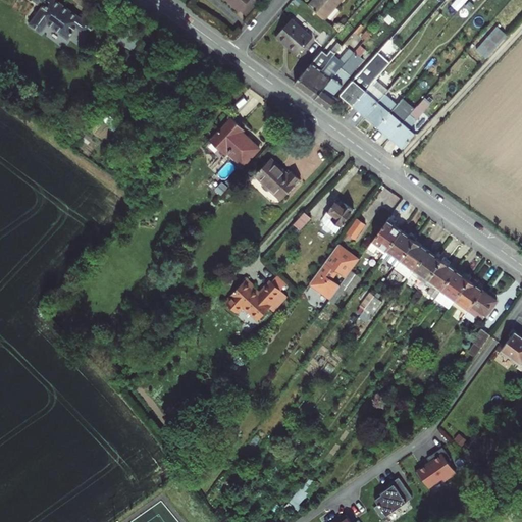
[(55,0),(34,0),(39,3),(40,0),(45,4),(30,23),(42,33),(47,24),(68,39),(76,28),(88,36),(97,22),(86,14),(83,19),(55,0)]
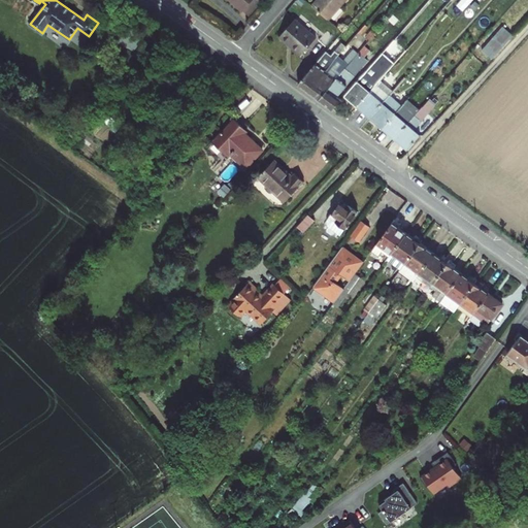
[(230,0),(243,11),(253,0),(230,0)]
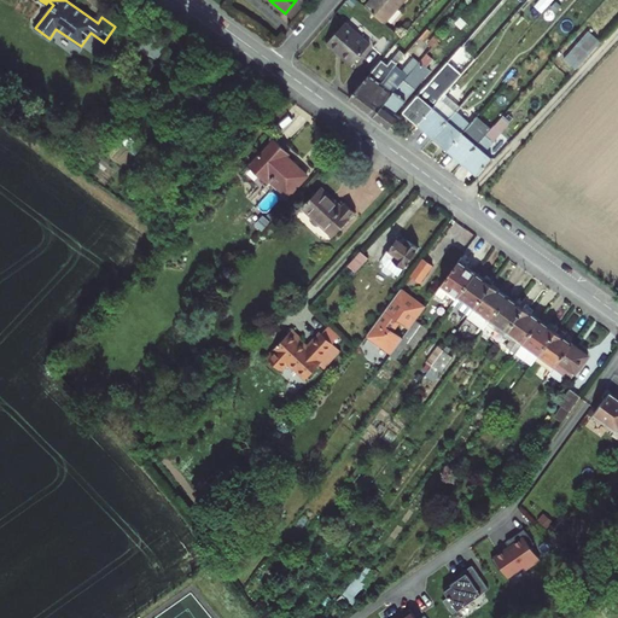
[(309,3),(307,0),(296,0),(285,13),(293,21),(309,3)]
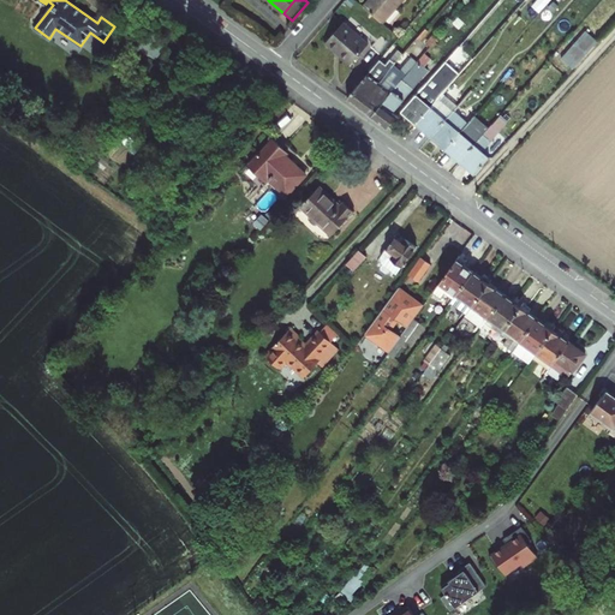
[(383,23),(404,0),(371,0),(365,7),(383,23)]
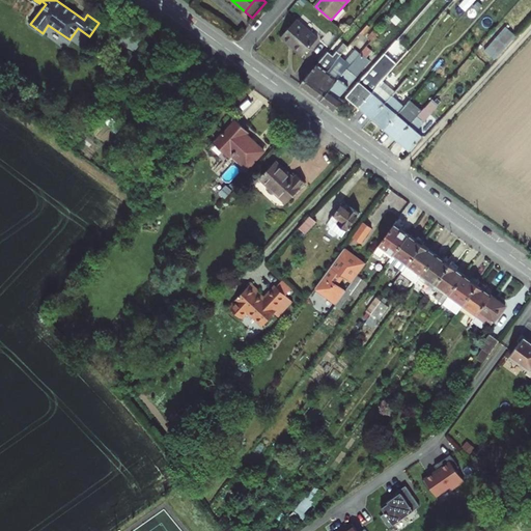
[(281,37),(289,45),(291,42),(305,54),(318,38),(297,20),(281,37)]
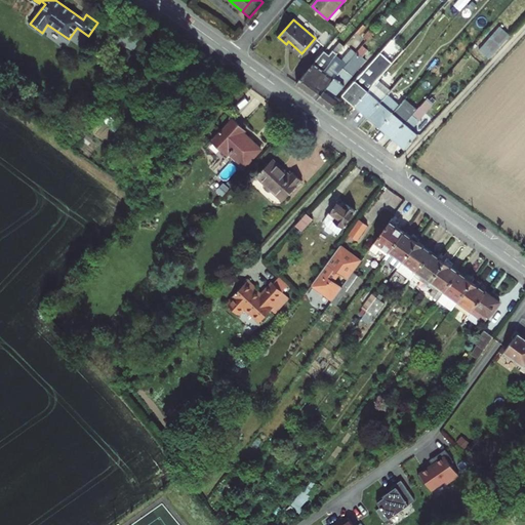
[(496,28),(493,25),(487,32),(490,35),(496,28)]
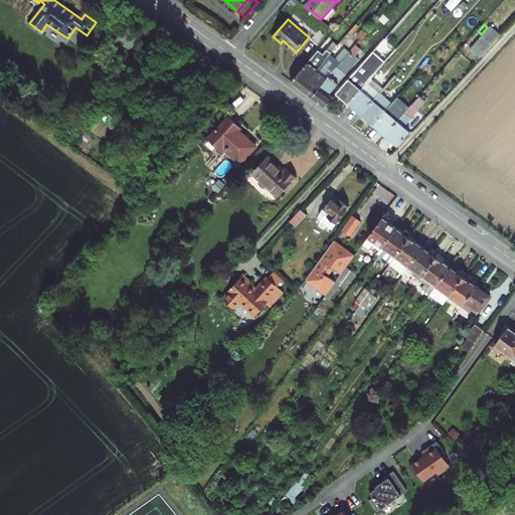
[(488,28),(483,35),(494,43),(499,37),(488,28)]
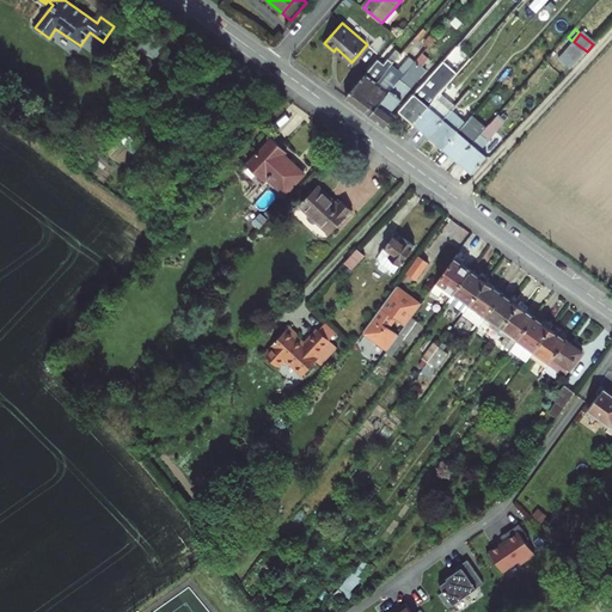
[(386,42),(380,36),(371,47),(379,55),(386,42)]
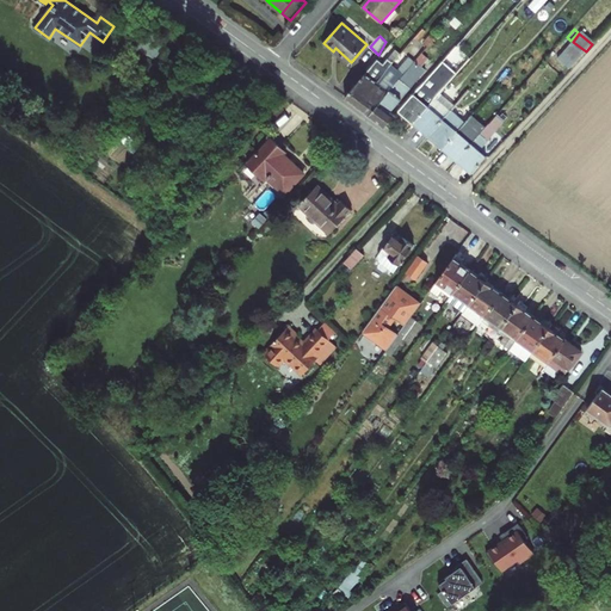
[(578,62),(586,51),(573,42),(563,51),(566,53),(562,59),(572,66),(576,61),(578,62)]
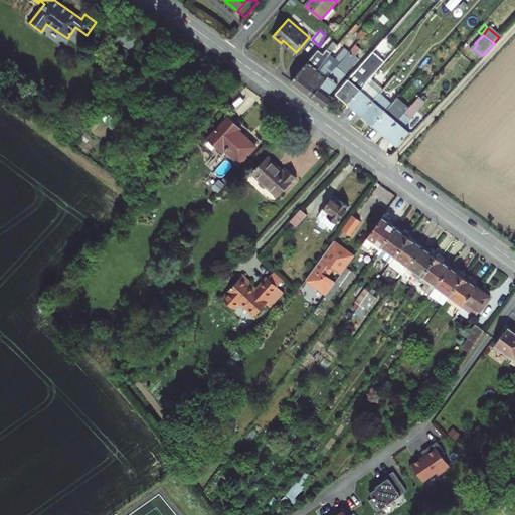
[(294,54),(296,52),(283,40),(281,43),(294,54)]
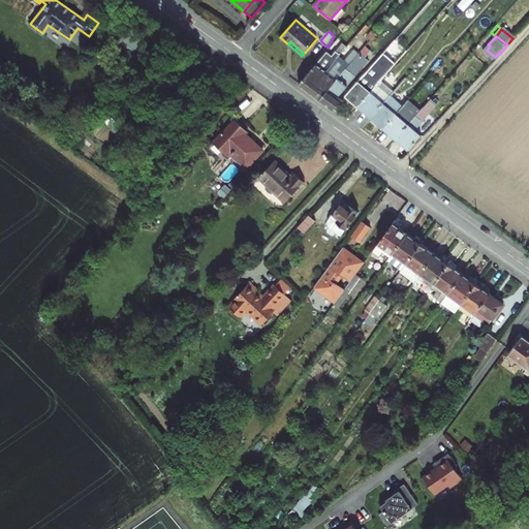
[(300,85),(309,92),(340,56),(347,48),(344,44),(338,52),(337,51),(333,56),(328,52),(300,85)]
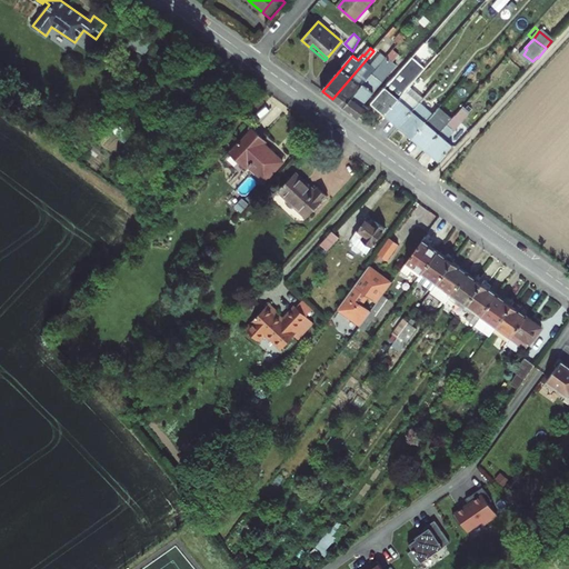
[(393,49),(387,57),(345,107),(359,118),(369,107),(365,103),(397,66),(393,62),(400,55),(393,49)]
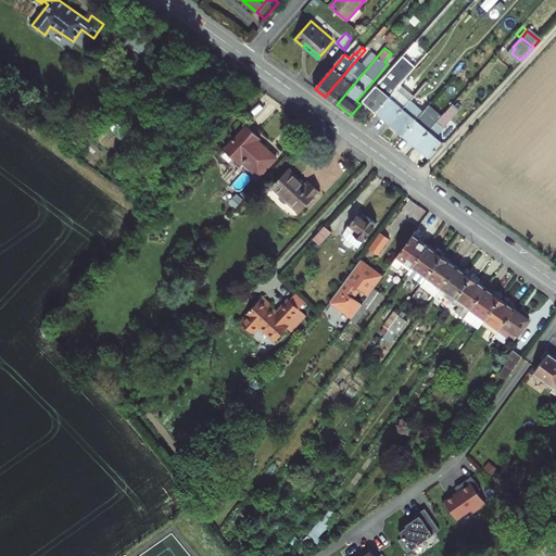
[(337,104),(378,55),(373,52),(363,63),(357,59),(325,97),(337,104)]
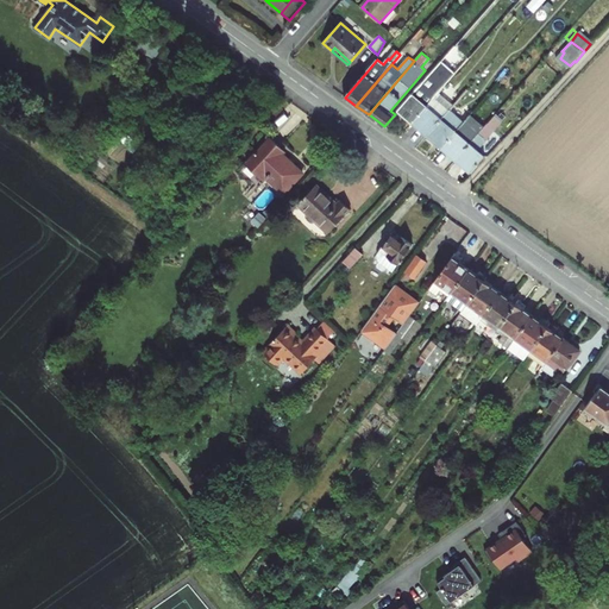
[(421,85),(399,111),(410,120),(408,121),(412,125),(435,98),(421,85)]
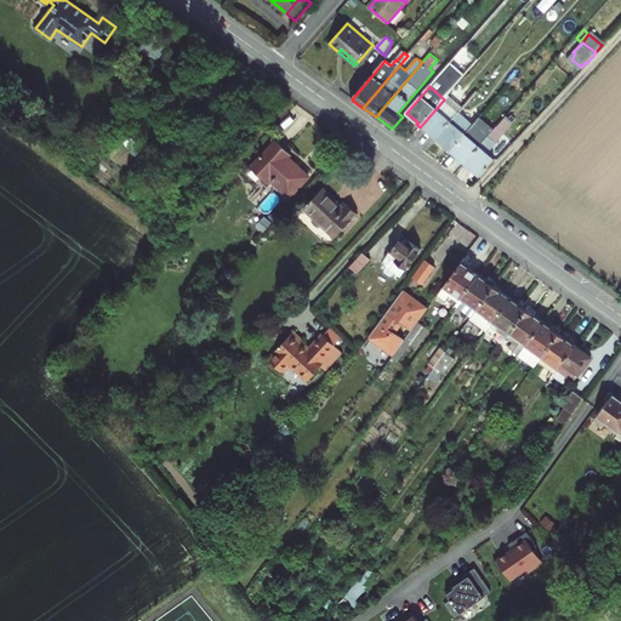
[(463,96),(468,101),(477,92),(471,87),(463,96)]
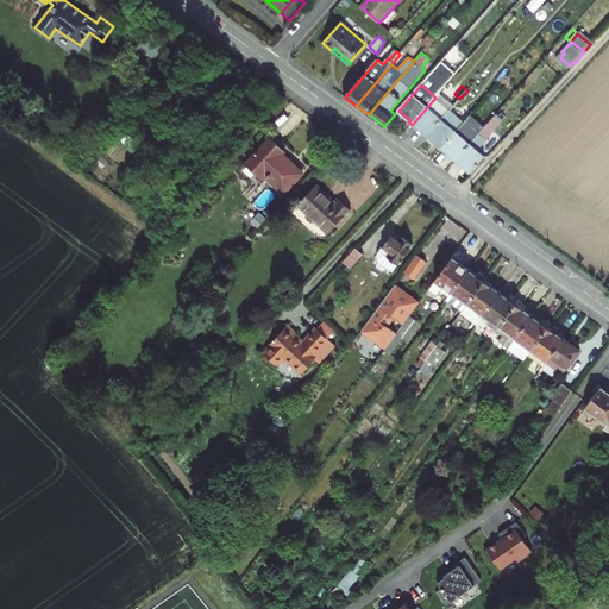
[(440,93),(435,98),(412,125),(414,127),(415,125),(427,136),(449,112),(451,110),(454,105),(440,93)]
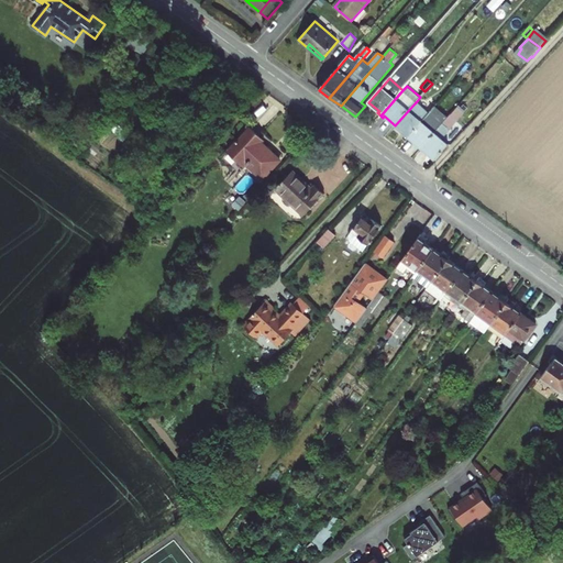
[(428,114),(430,112),(417,101),(415,103),(428,114)]
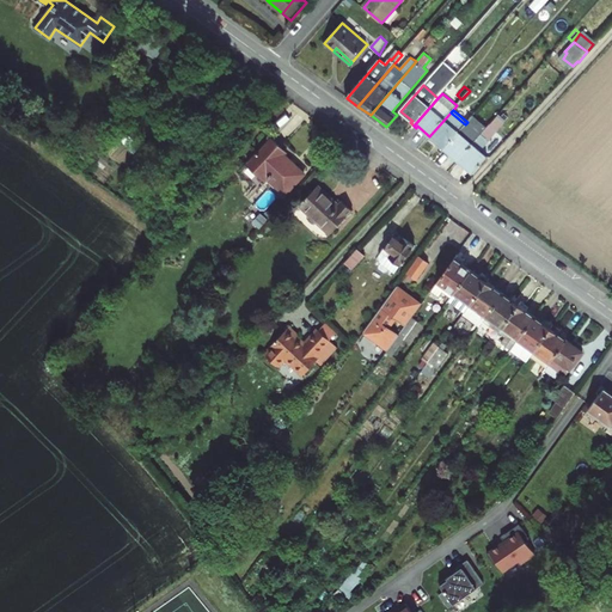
[(451,112),(429,136),(441,146),(440,147),(444,151),(465,124),(451,112)]
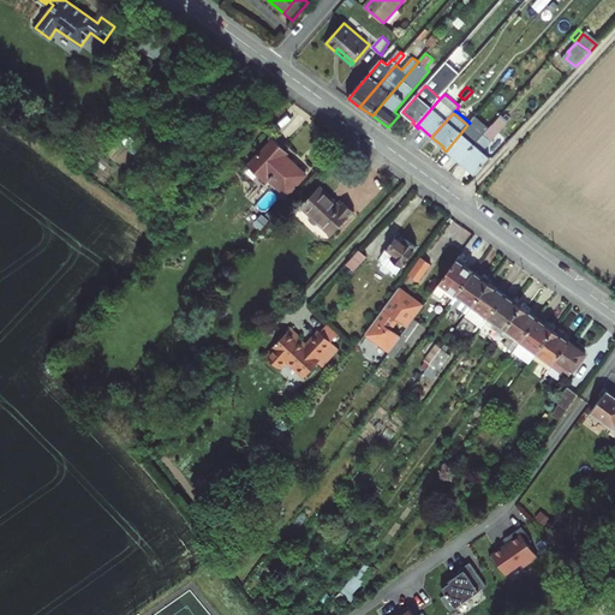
[(470,123),(476,129),(485,118),(479,113),(470,123)]
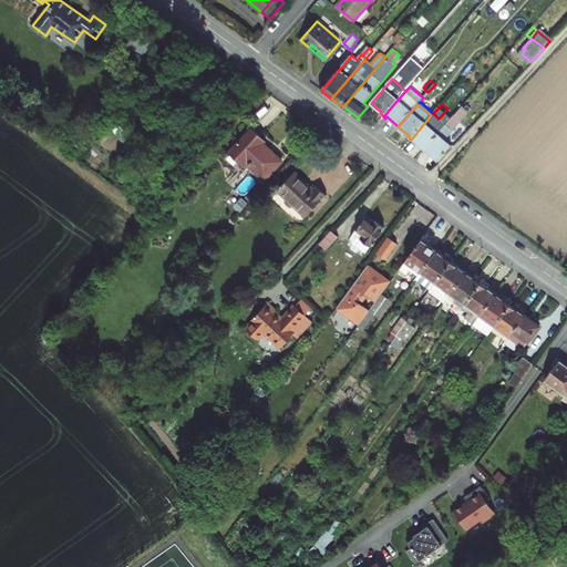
[(466,110),(463,106),(446,125),(444,127),(424,150),(435,160),(434,161),(437,164),(443,157),(452,145),(445,140),(453,131),(452,129),(459,120),(457,119),(466,110)]
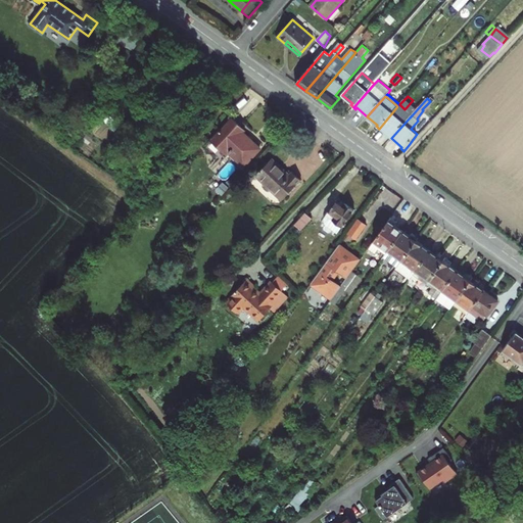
[(412,115),(405,109),(399,104),(397,106),(410,117),(412,115)]
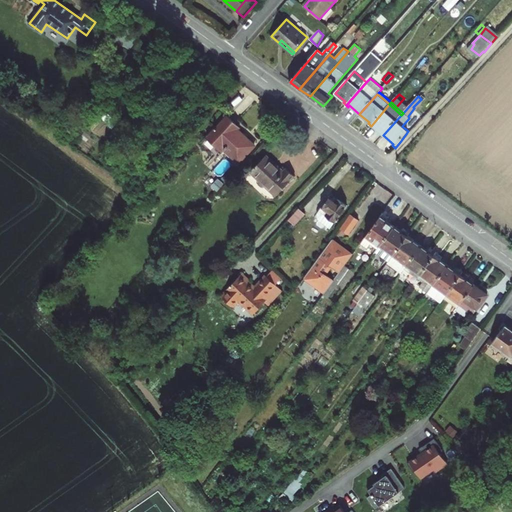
[(374,127),(383,135),(401,115),(389,104),(371,126),(372,128),(374,127)]
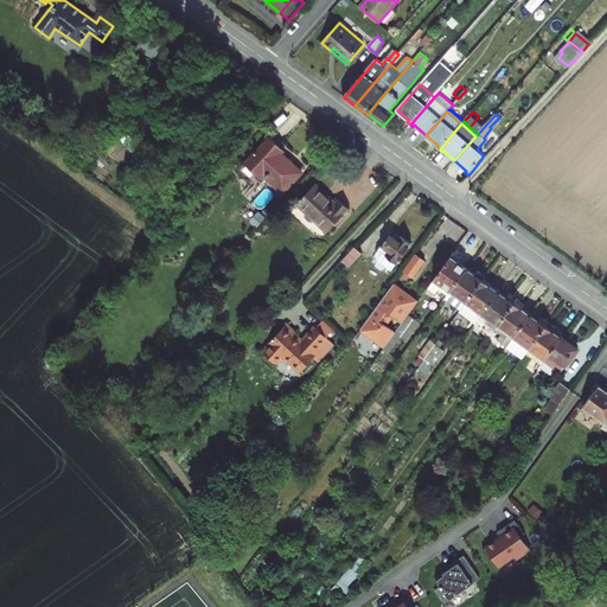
[(301,172),(281,153),(276,149),(280,146),(270,138),(244,164),(262,180),(266,178),(282,193),(301,172)]
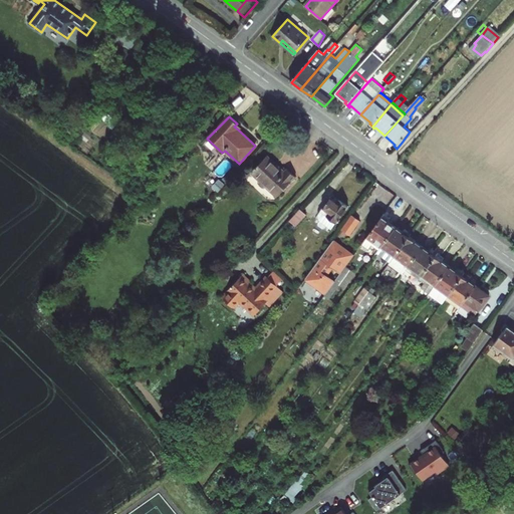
[(267,157),(252,173),(278,196),(296,177),(287,168),(283,172),(267,157)]
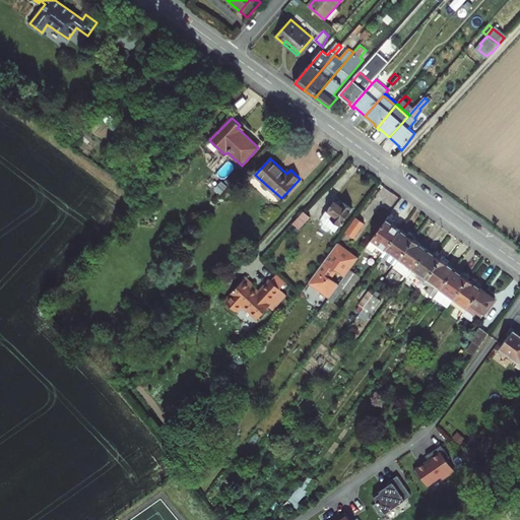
[(351,209),(335,198),(320,218),(321,221),(333,231),(337,230),(351,209)]
